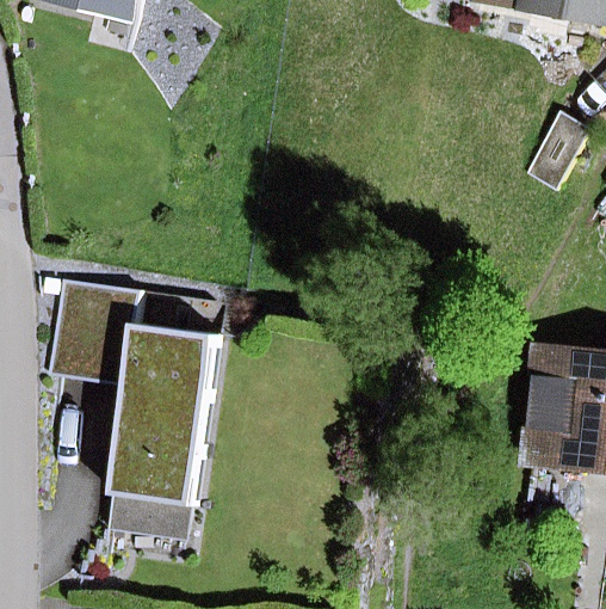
[(69,0),(136,17),(140,0),(69,0)]
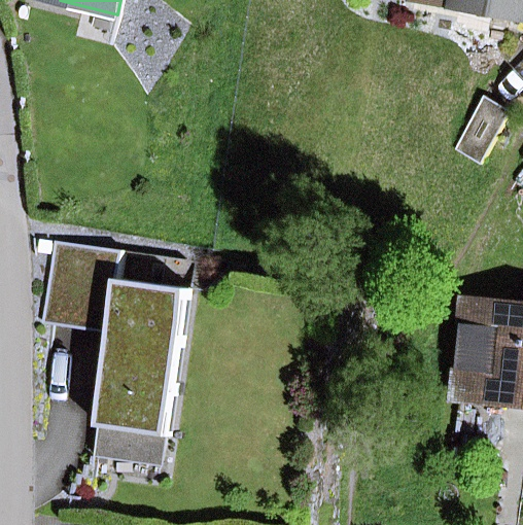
[(454,0),(454,5),(522,16),(522,0),(454,0)]
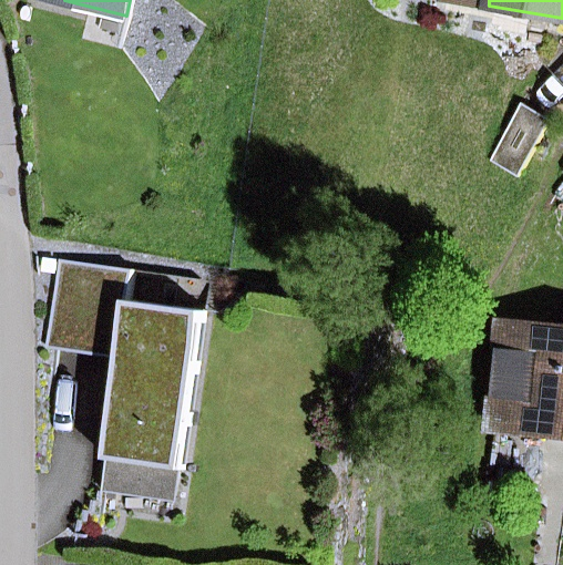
[(487,160),(515,176),(549,119),(520,102),(487,160)]
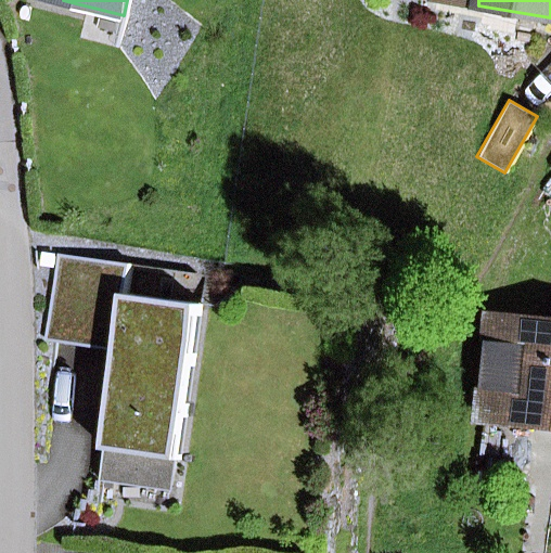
[(56,254),(47,319),(119,329),(117,350),(102,449),(177,460),(200,305),(125,294),(129,264),(56,254)]
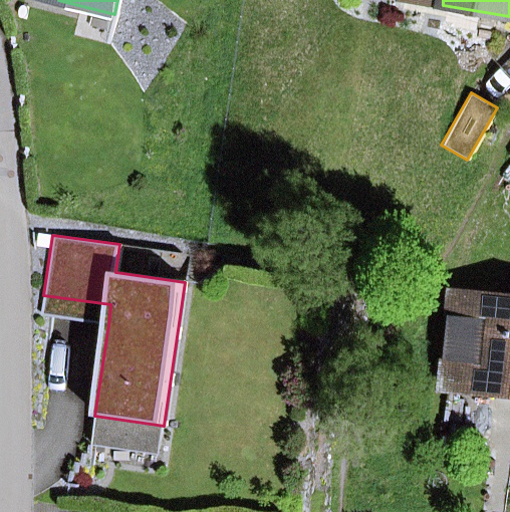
[(40,314),(108,324),(110,304),(43,295),(40,314)]
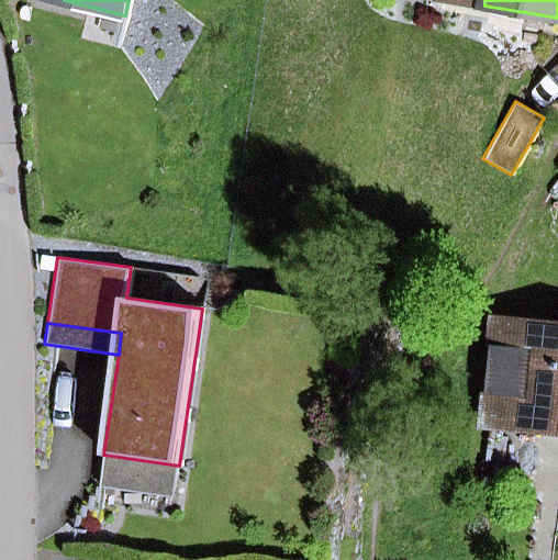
[(557,328),(498,323),(487,415),(523,420),(522,425),(557,428),(557,328)]
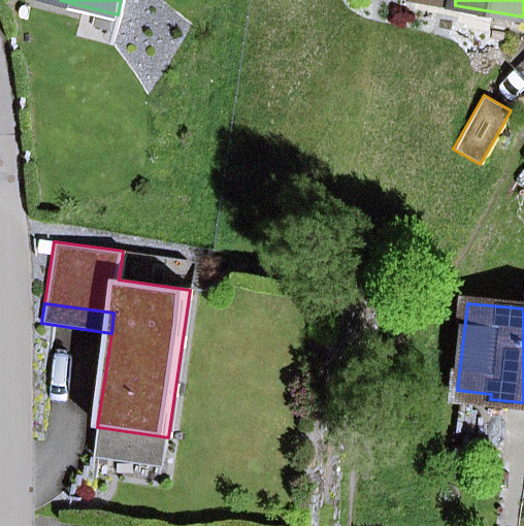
[(93,457),(164,467),(168,437),(97,427),(93,457)]
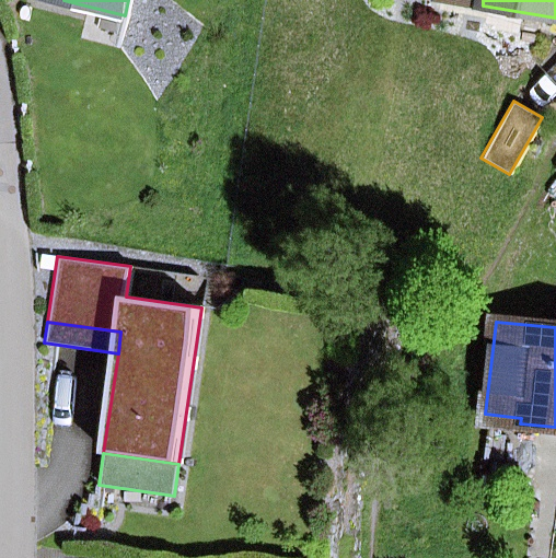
All buildings are outlined.
